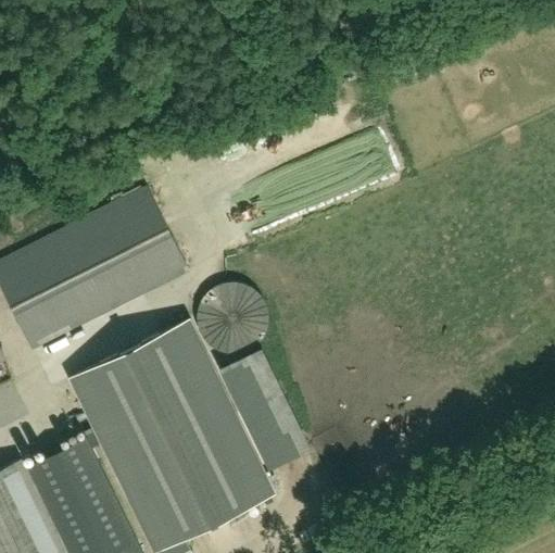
[(190,271),(162,215),(148,188),(0,262),(0,283),(0,284),(34,349),(190,271)]
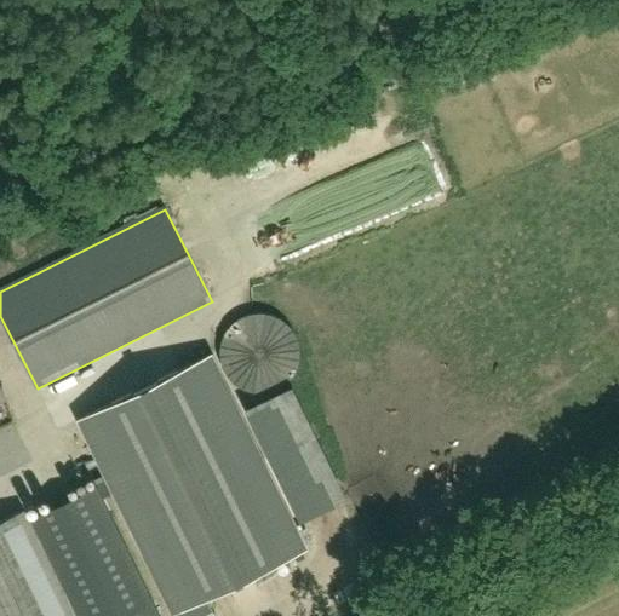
[(309,551),(213,355),(76,422),(171,615),(179,615),(309,551)]
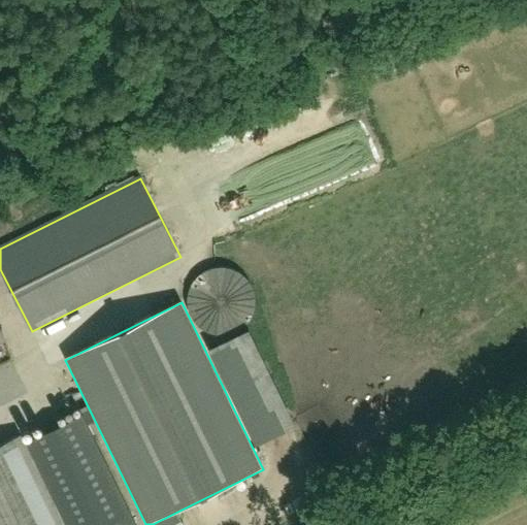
[(0,385),(13,381),(8,365),(0,367),(0,385)]
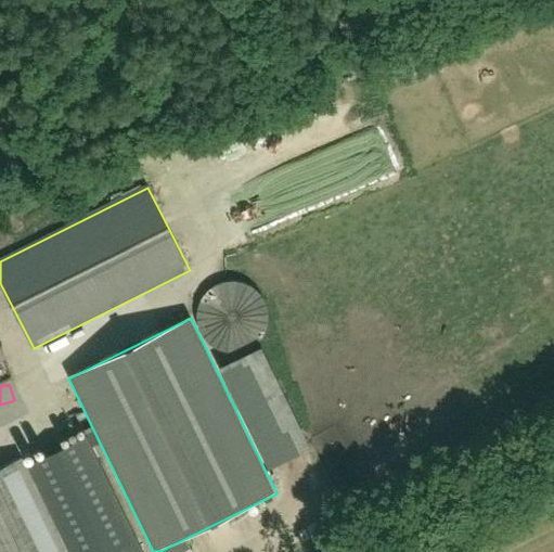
[(92,429),(86,433),(88,437),(93,449),(100,446),(92,429)]
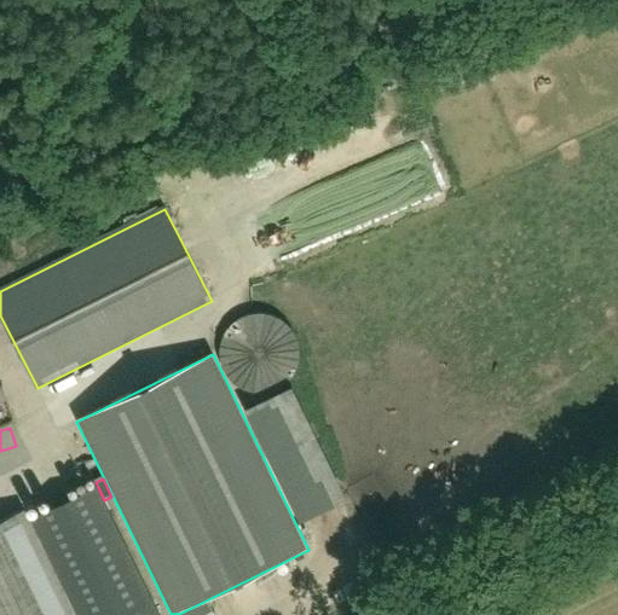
[(161,614),(104,500),(98,487),(29,521),(24,511),(0,522),(0,614),(161,614)]
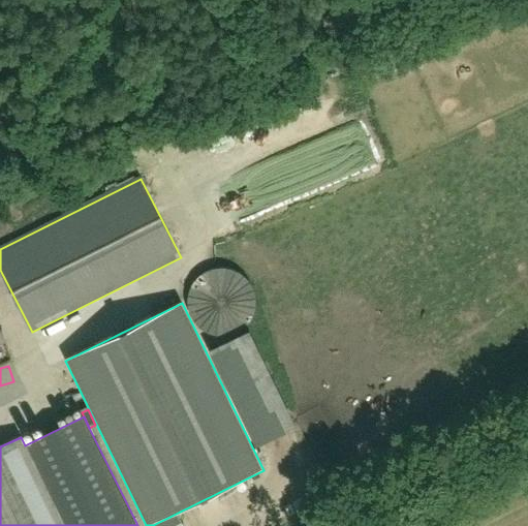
[(183,525),(177,514),(154,525),(183,525)]
